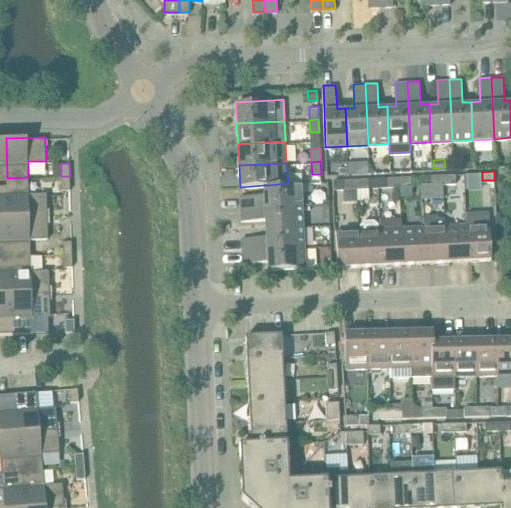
[(480,184),(480,172),(466,173),(467,185),(480,184)]
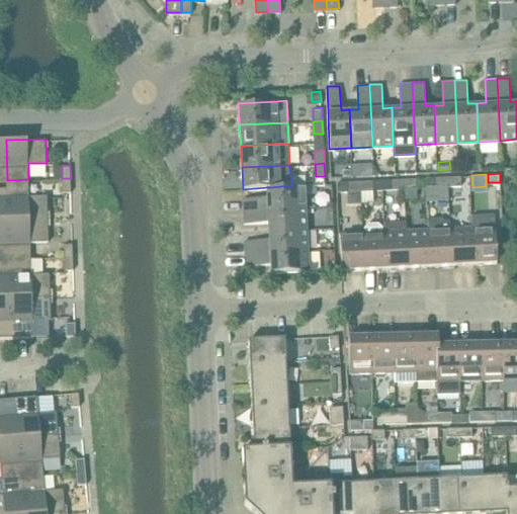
[(461,175),(448,176),(449,184),(461,184),(461,175)]
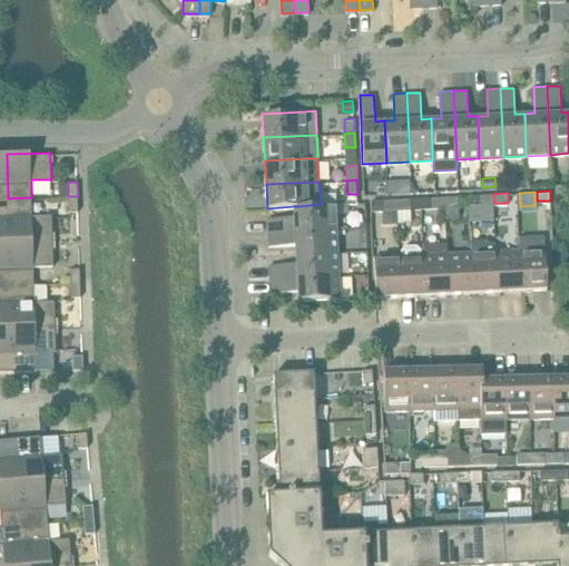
[(480,204),(494,203),(493,194),(480,194),(480,204)]
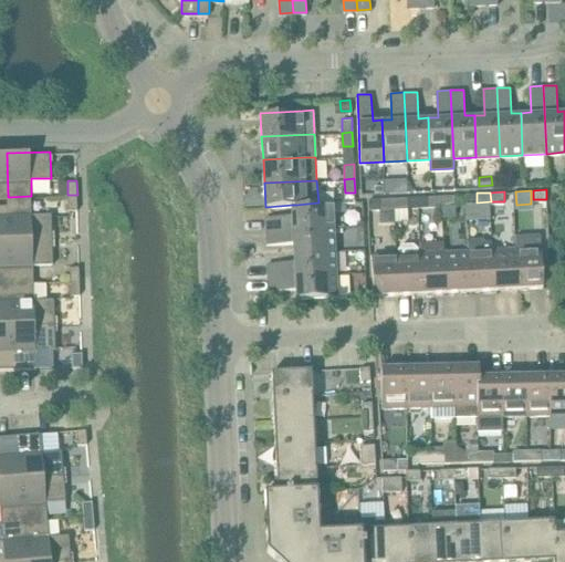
[(456,194),(442,195),(442,205),(457,204),(456,194)]
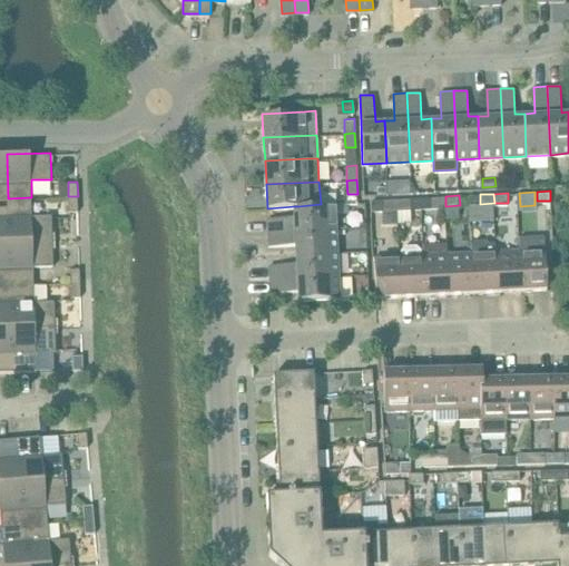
[(78,210),(78,196),(68,196),(68,211),(78,210)]
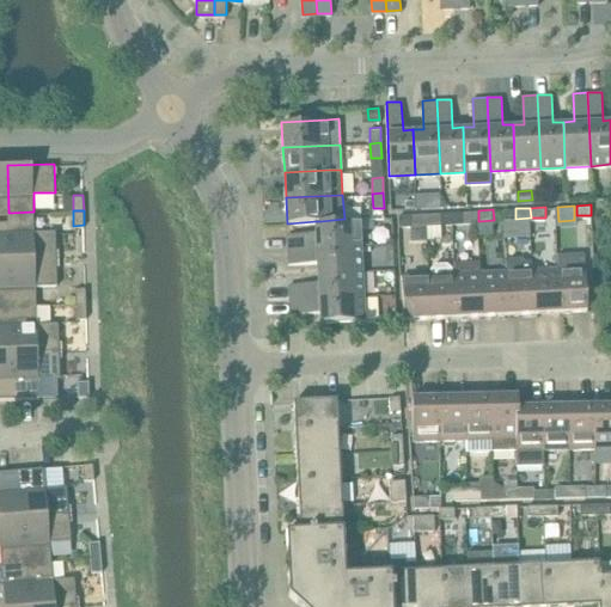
[(478,210),(452,212),(453,222),(478,221),(478,210)]
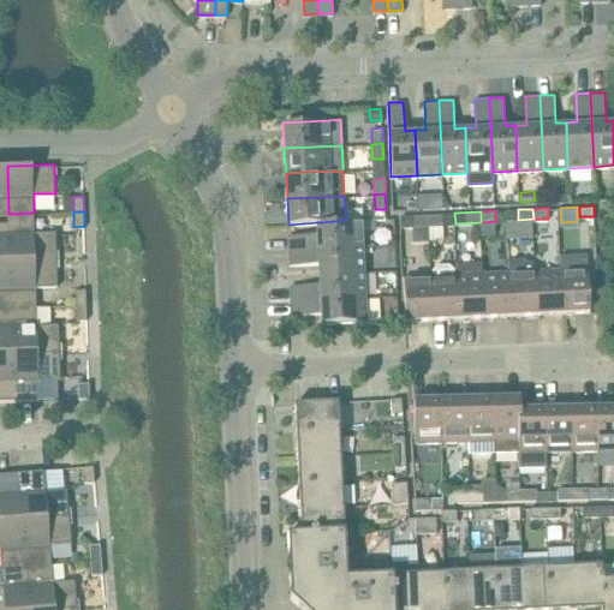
[(0,259),(10,259),(9,214),(0,213),(0,259)]
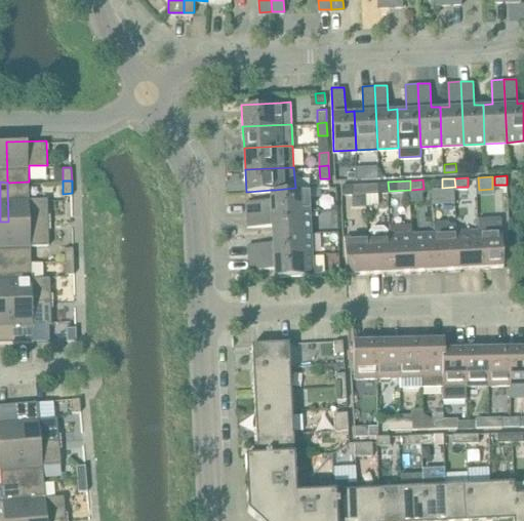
[(7,183),(8,222),(48,221),(48,197),(30,197),(29,182),(7,183)]
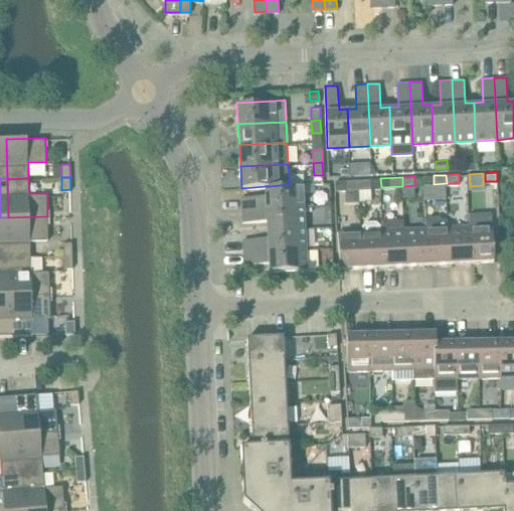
[(380,178),(359,179),(359,188),(381,187),(380,178)]
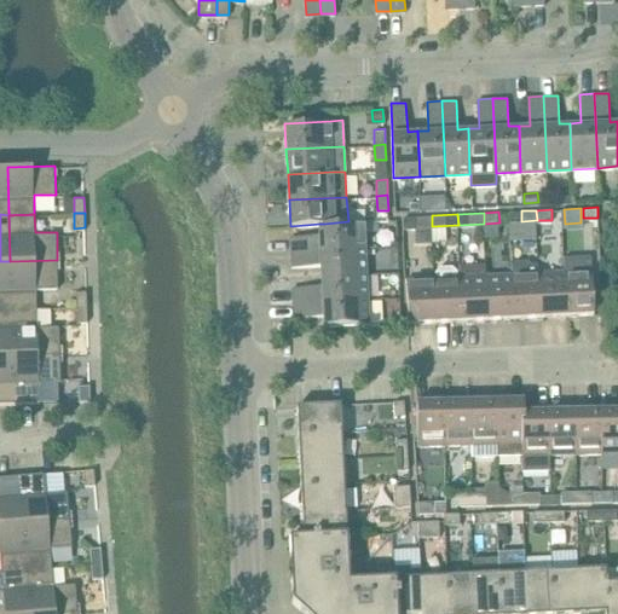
[(404,227),(432,226),(432,215),(404,216),(404,227)]
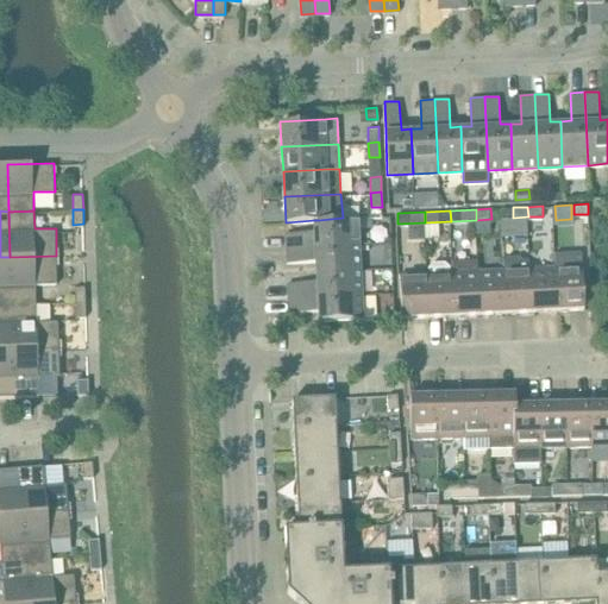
[(287,246),(359,243),(358,216),(343,218),(331,219),(319,220),(314,220),(314,231),(286,232),(287,246)]
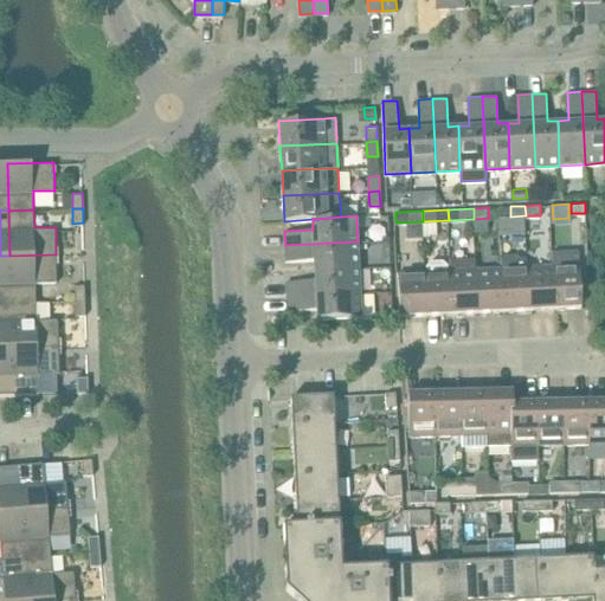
[(314,258),(315,269),(359,266),(358,241),(285,245),(285,259),(314,258)]
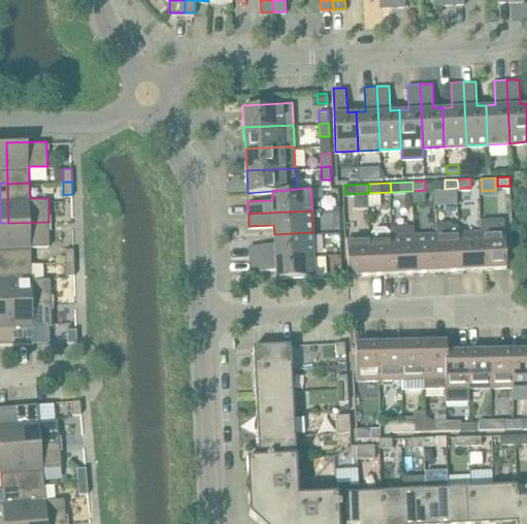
[(504,217),(481,218),(482,230),(483,267),(506,266),(504,229),(504,217)]
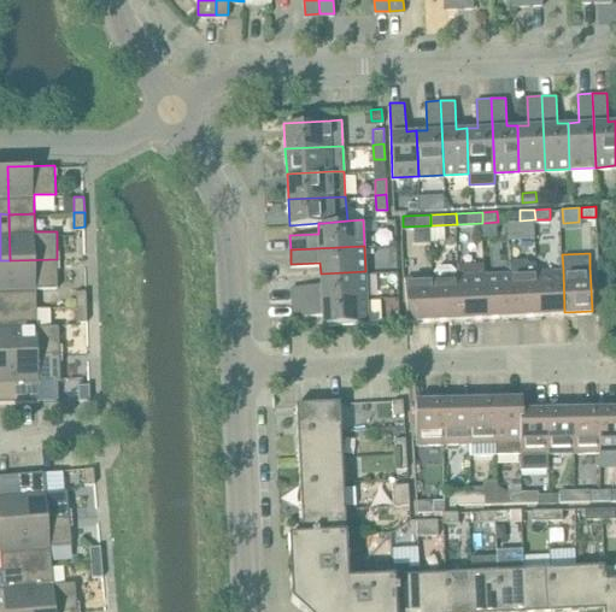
[(512,315),(539,313),(537,270),(537,262),(529,262),(524,258),(515,259),(511,263),(510,263),(510,271),(512,315)]
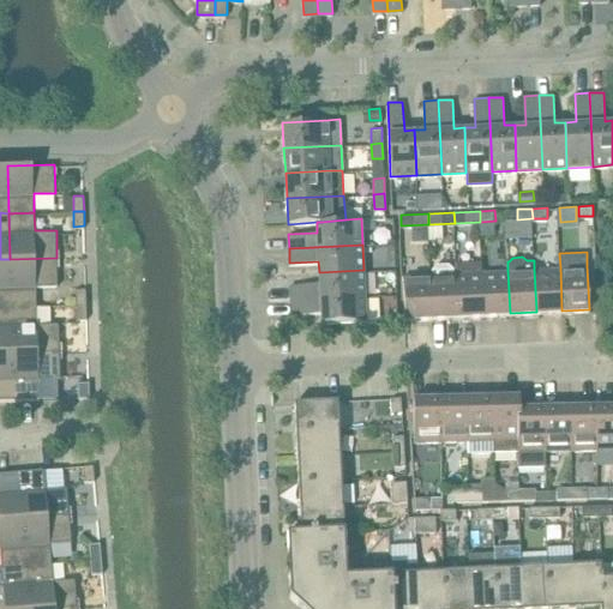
[(11,305),(37,305),(36,285),(58,284),(56,258),(10,259),(11,305)]
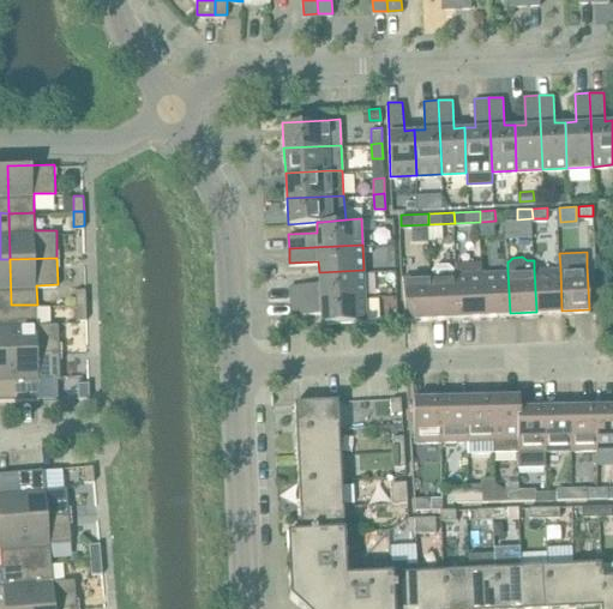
[(0,305),(11,305),(10,259),(0,259),(0,305)]
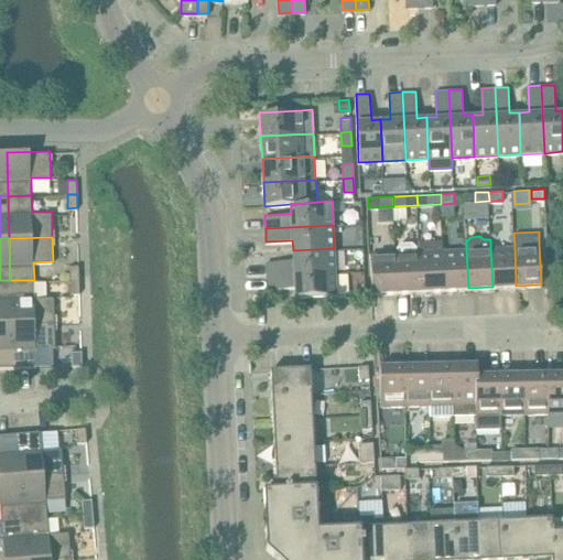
[(419,240),(419,251),(421,291),(445,289),(443,249),(442,239),(419,240)]
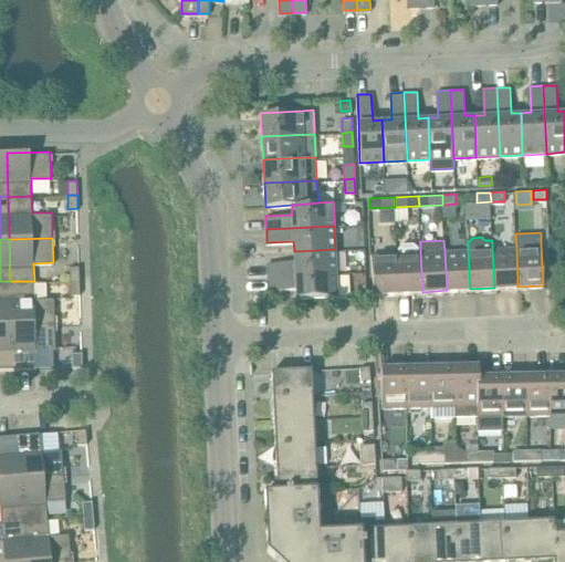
[(399,252),(397,253),(398,293),(422,292),(420,252),(418,252),(417,247),(414,243),(404,243),(399,248),(399,252)]
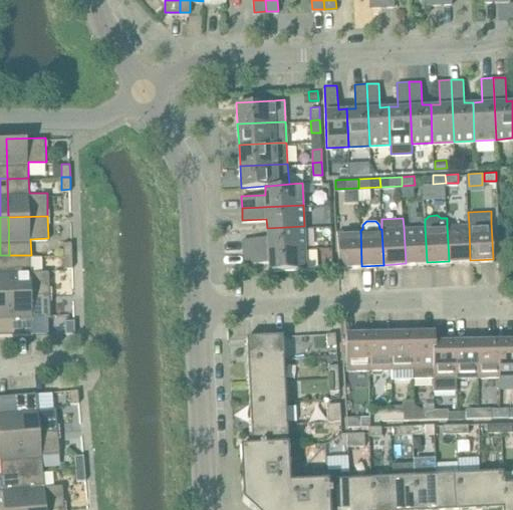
[(469,224),(447,225),(449,261),(470,260),(469,224)]
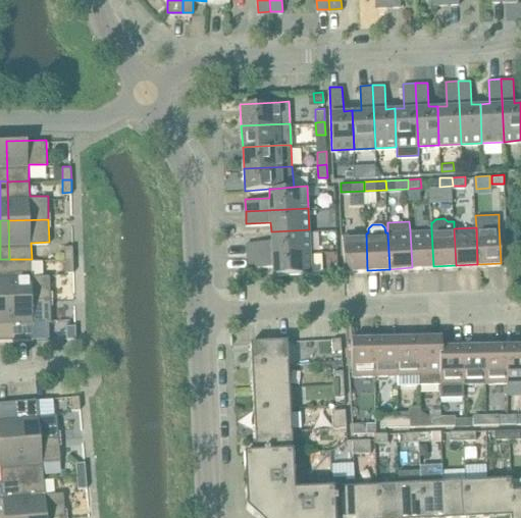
[(248,254),(310,251),(309,229),(271,231),(271,240),(247,242),(248,254)]
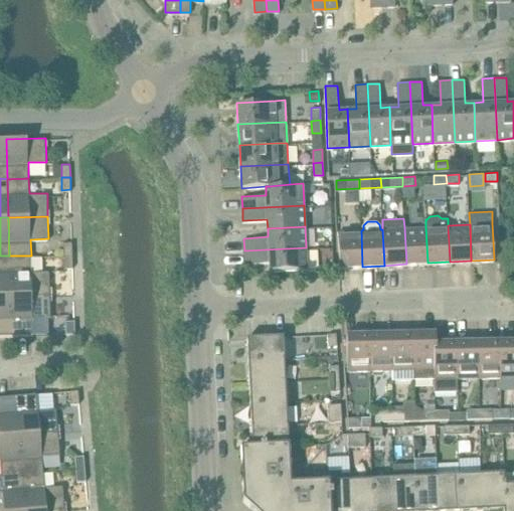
[(425,226),(404,227),(406,264),(427,263),(425,226)]
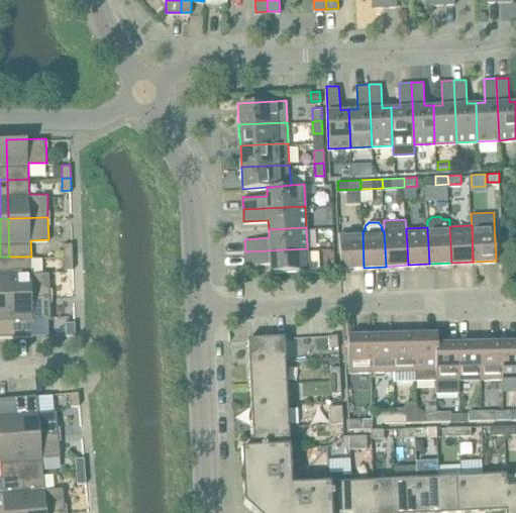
[(339,232),(341,269),(364,268),(363,231),(339,232)]
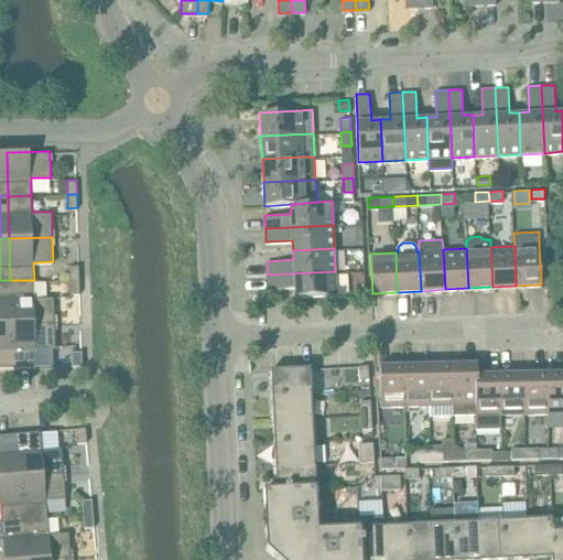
[(69,265),(71,279),(79,278),(79,265),(69,265)]
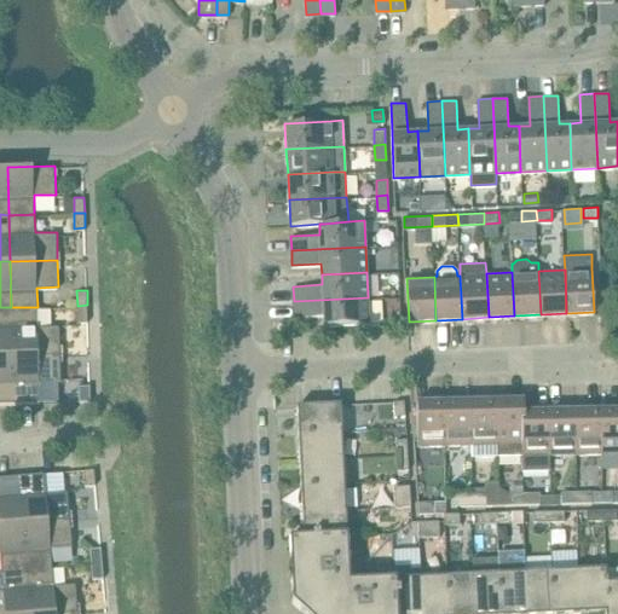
[(370,323),(368,297),(294,301),(294,316),(323,314),(324,325),(370,323)]
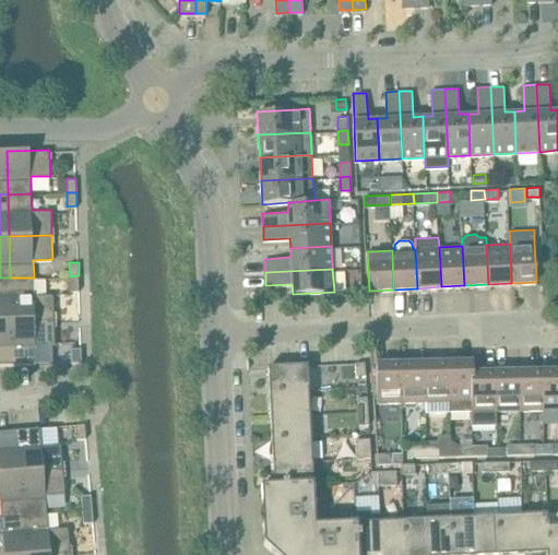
[(80,290),(79,275),(70,276),(70,290),(80,290)]
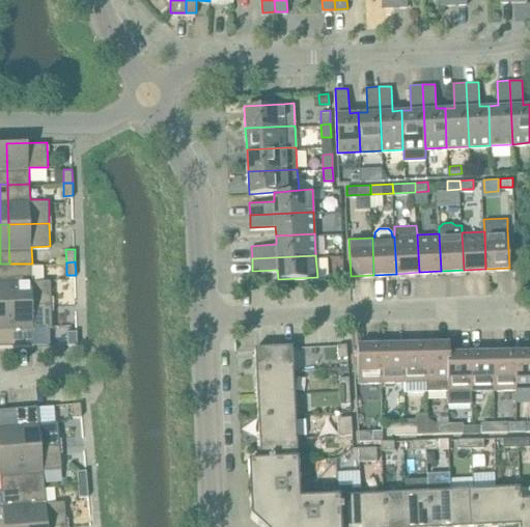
[(0,303),(11,304),(9,264),(0,264),(0,303)]
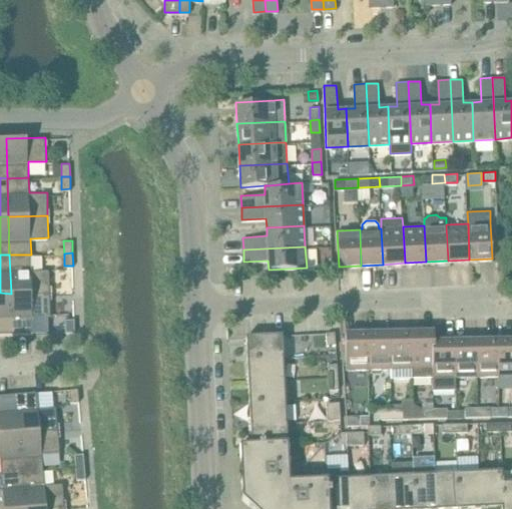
[(31,270),(31,255),(9,255),(11,294),(50,292),(49,270),(31,270)]
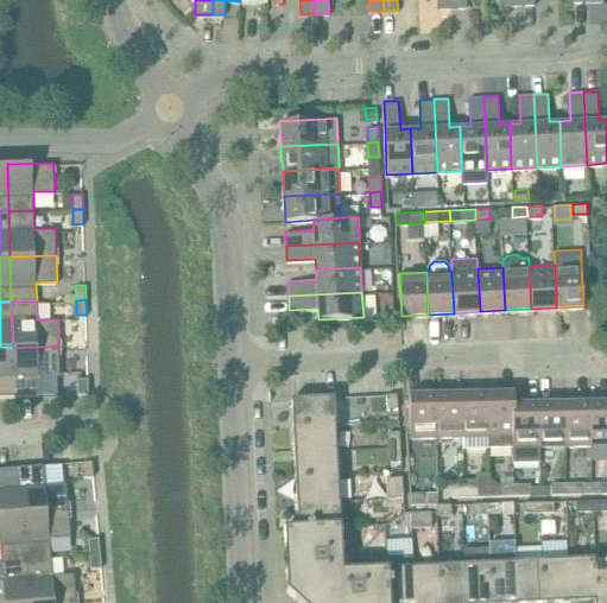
[(59,346),(13,348),(14,394),(39,394),(52,393),(58,393),(57,373),(59,373),(59,346)]
